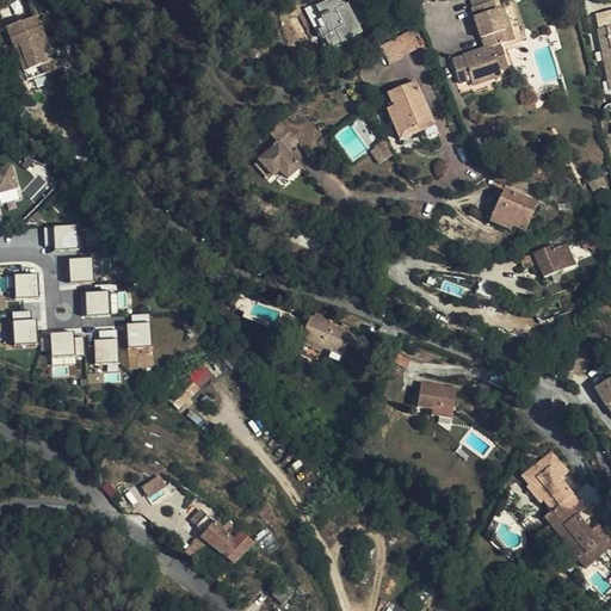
[(339,0),(332,0),(325,4),(328,12),(322,14),(328,26),(320,30),(325,38),(326,37),(331,47),(341,41),(343,43),(362,32),(349,4),(346,6),(345,2),(343,5),(339,0)]
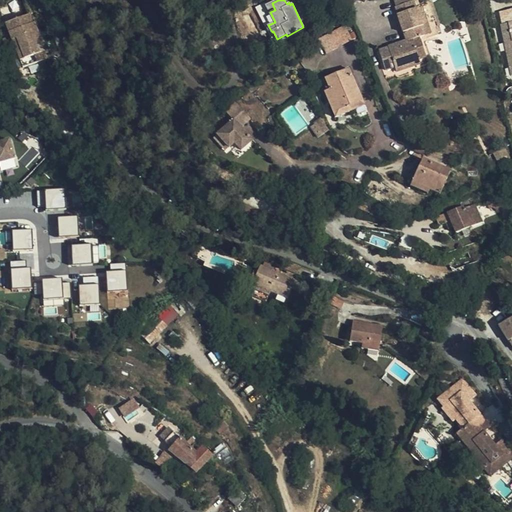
[(422,7),(430,29),(438,27),(429,0),(425,0),(421,3),(422,7)]
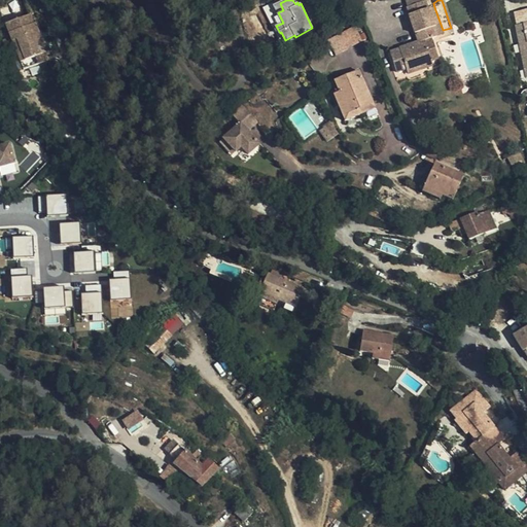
[(422,65),(424,70),(433,67),(432,61),(440,59),(432,38),(444,35),(443,30),(434,7),(428,9),(425,2),(408,7),(410,15),(409,15),(415,34),(416,34),(419,42),(399,48),(399,49),(390,53),(397,73),(407,70),(422,65)]
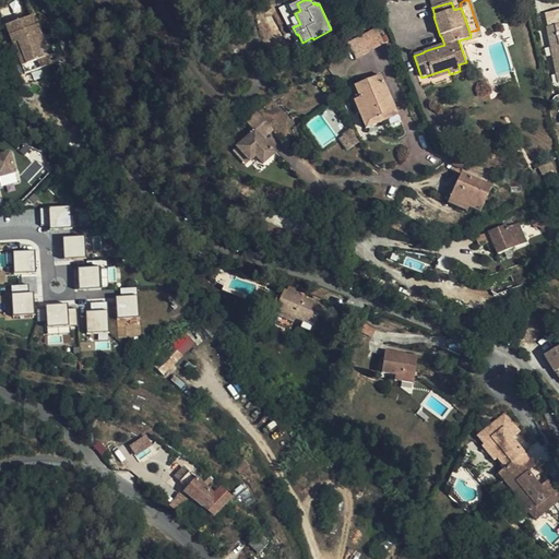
[(300,11),(297,3),(292,7),(295,13),(300,11)]
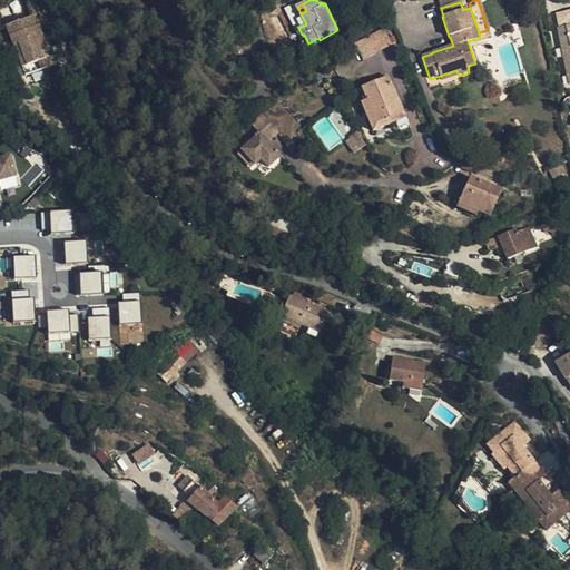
[(569,11),(569,25),(559,27),(558,27),(569,85),(569,84),(569,9),(569,10),(569,11)]
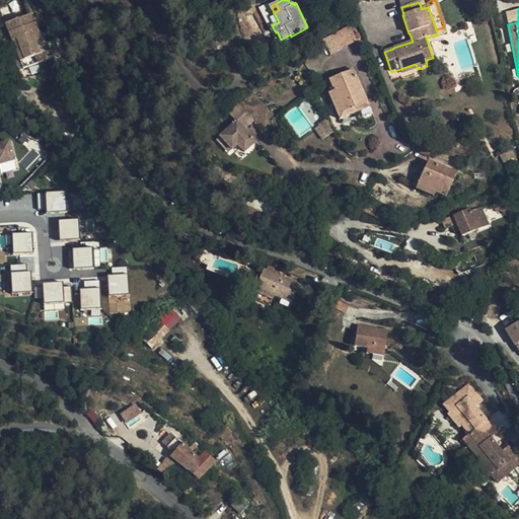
[(507,12),(509,24),(518,22),(518,10),(507,12)]
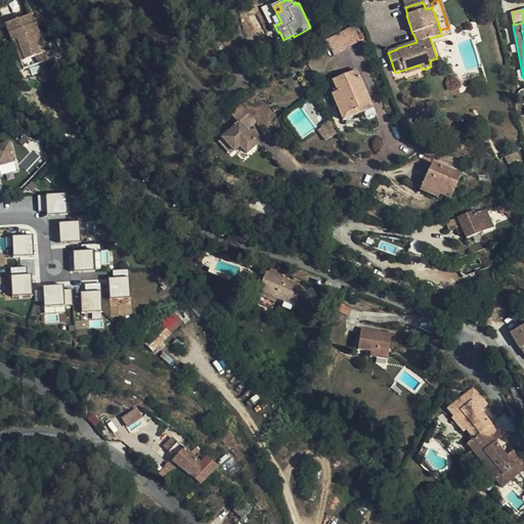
[(4,23),(11,40),(16,38),(24,57),(44,49),(34,22),(31,23),(28,13),(4,23)]
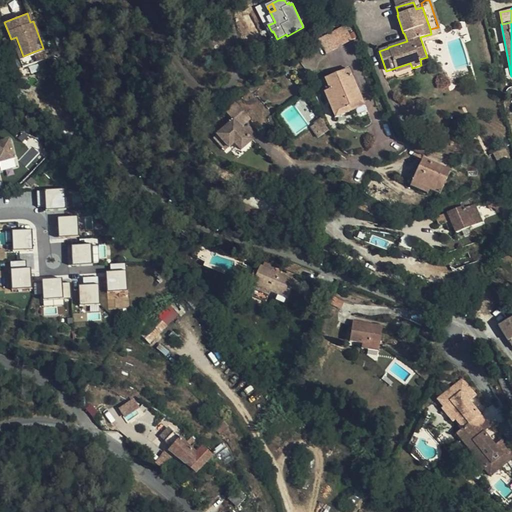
[(318,37),(325,53),(355,38),(348,23),(318,37)]
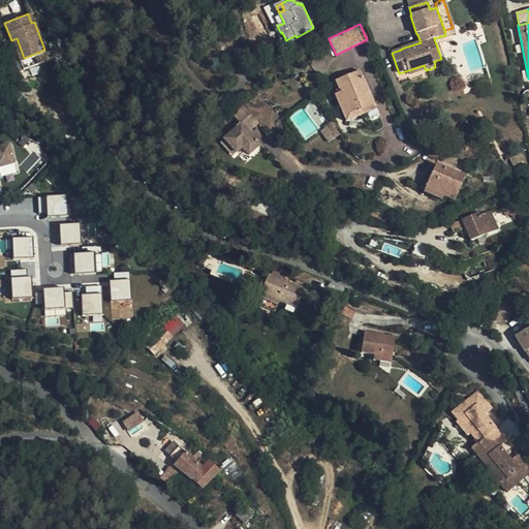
[(17,38),(11,40),(22,68),(48,59),(44,50),(24,58),(17,38)]
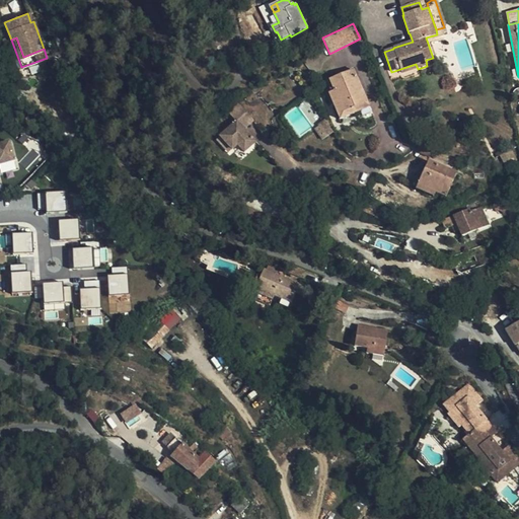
[(401,74),(418,69),(416,64),(400,69),(401,74)]
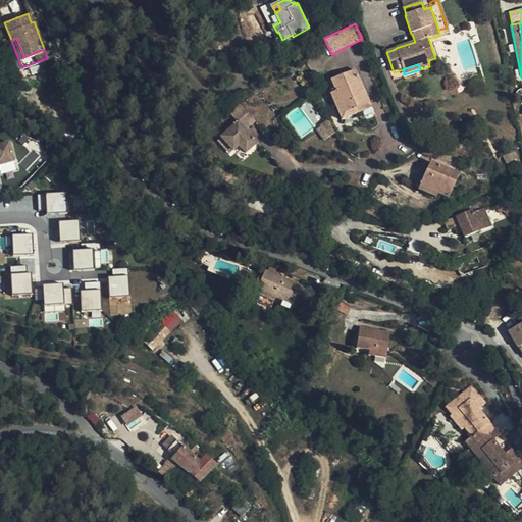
[(371,108),(356,70),(331,81),(334,88),(330,90),(343,119),(371,108)]
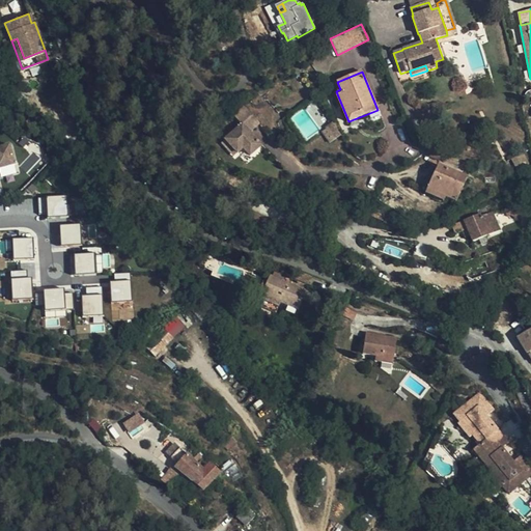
[(248,105),(238,112),(244,122),(225,135),(235,150),(242,146),(248,155),(260,145),(250,131),(261,122),(248,105)]
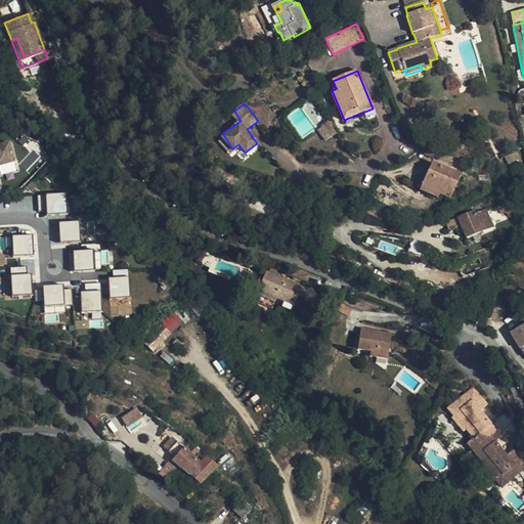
[(284,120),(289,117),(286,112),(280,115),(284,120)]
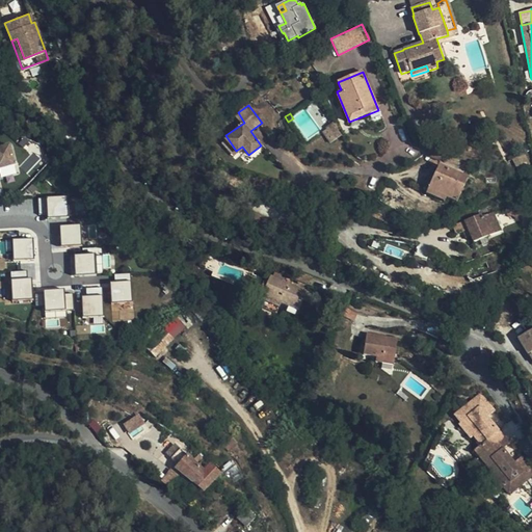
[(225,135),(221,138),(232,154),(236,151),(225,135)]
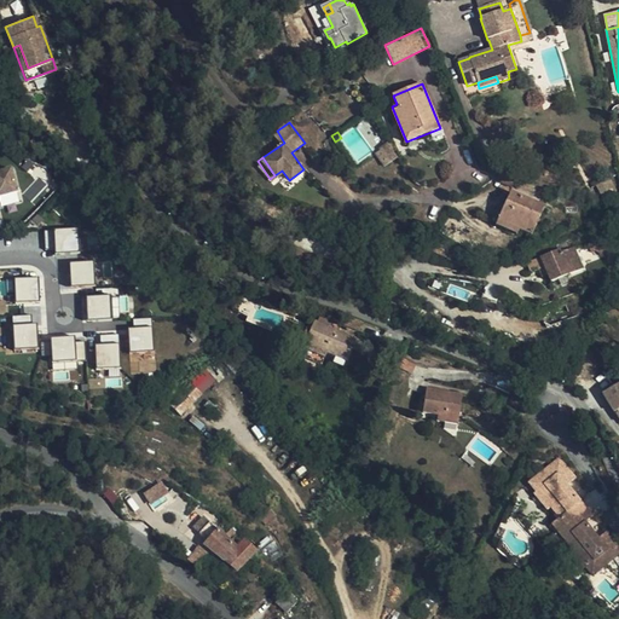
[(0,197),(22,192),(16,169),(0,173),(0,197)]
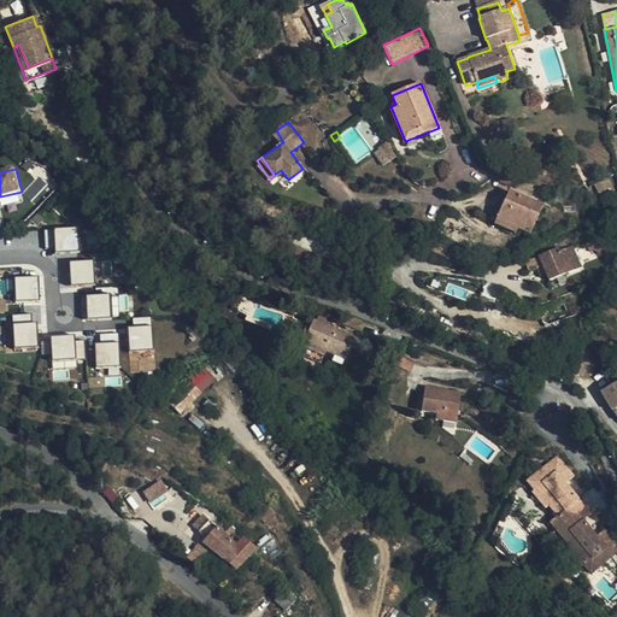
[(505,201),(499,217),(495,225),(516,234),(518,230),(530,235),(544,206),(510,192),(505,201)]
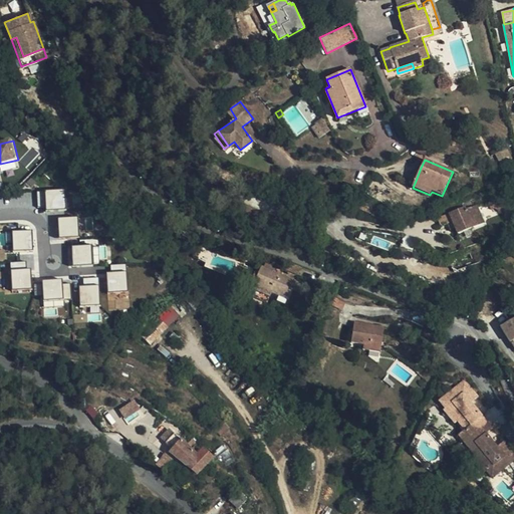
[(413,179),(416,181),(421,168),(418,167),(413,179)]
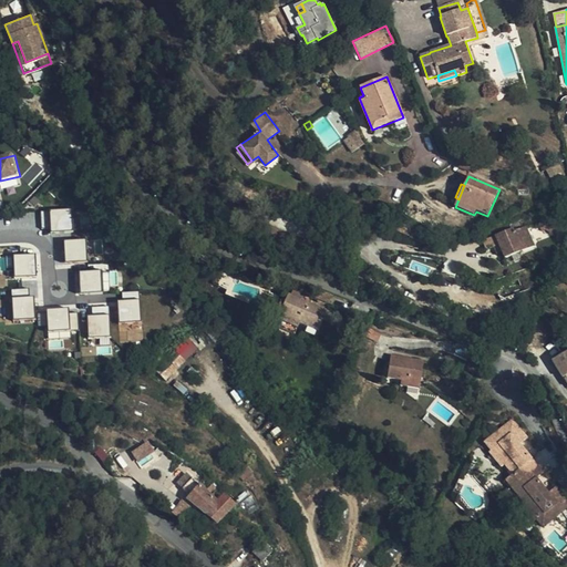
[(72,235),(71,212),(40,214),(41,229),(50,229),(50,236),(72,235)]
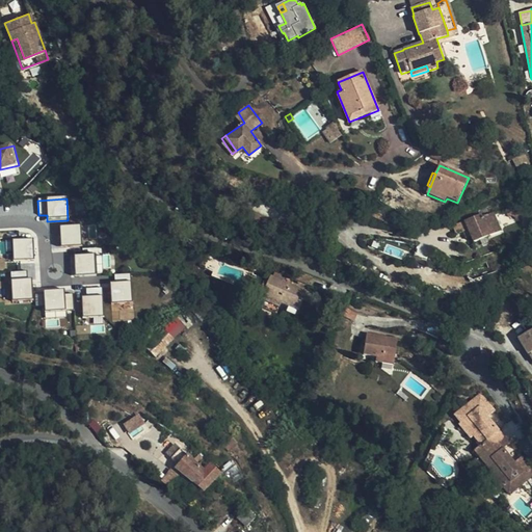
[(469,219),(499,233),(502,232),(494,212),(482,217),(481,214),(469,219)]
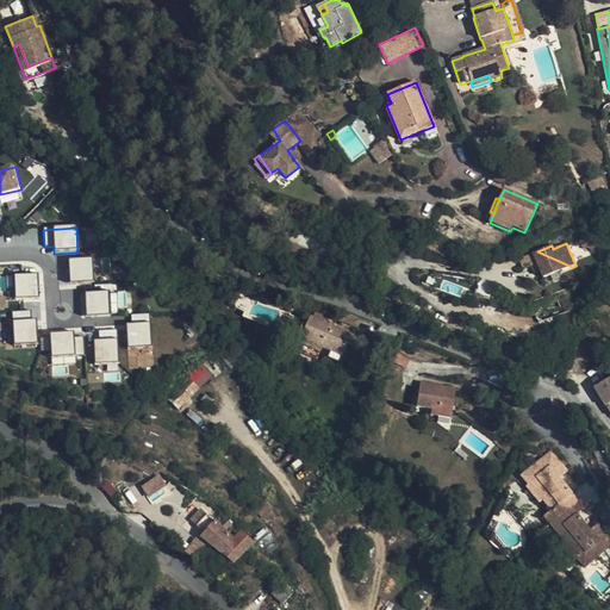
[(543,278),(572,267),(537,251),(521,259),(524,267),(533,265),(537,262),(540,269),(543,278)]
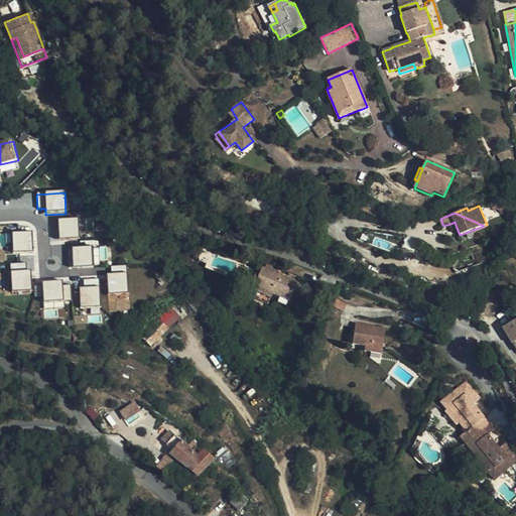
[(161,226),(169,231),(173,225),(166,220),(161,226)]
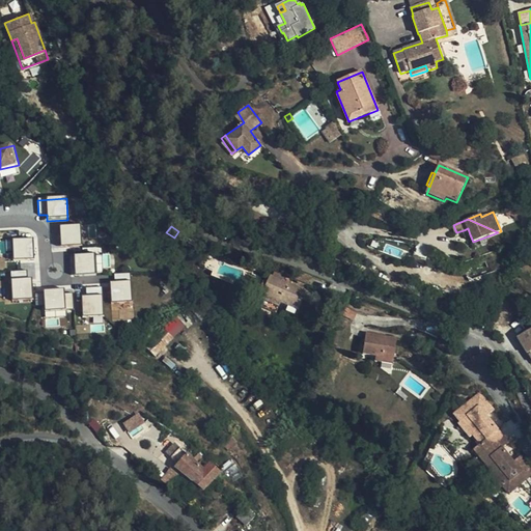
[(82,250),(81,227),(60,228),(60,251),(82,250)]
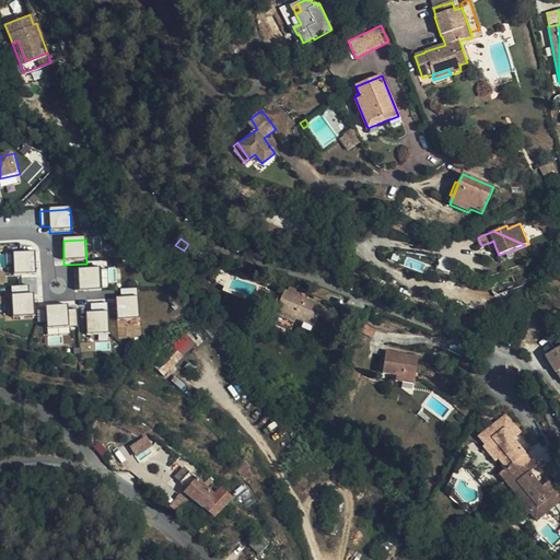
[(188,244),(184,251),(199,261),(203,254),(188,244)]
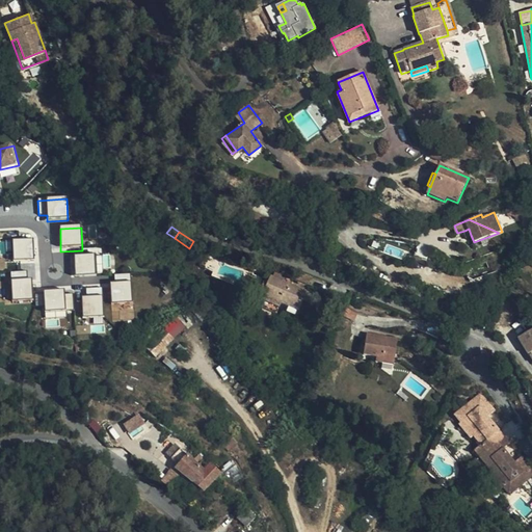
[(32,243),(10,244),(11,265),(33,264),(32,243)]
